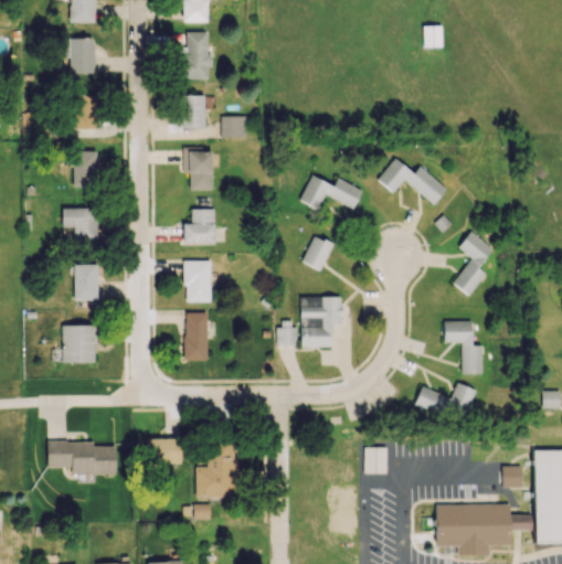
[(71,0),(71,22),(94,22),(94,0),(71,0)]
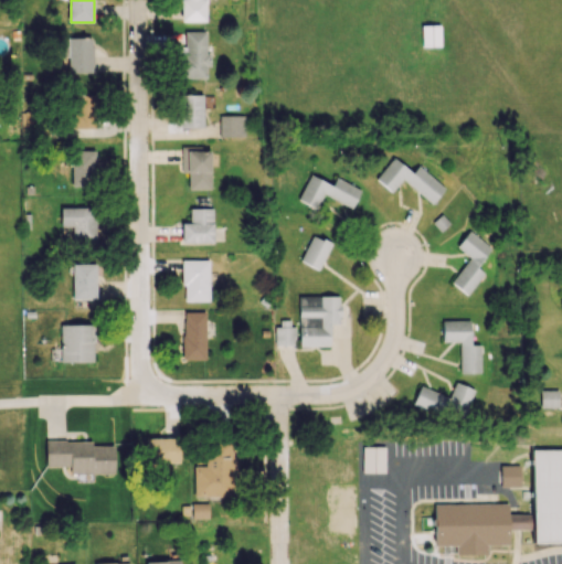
[(183,0),(184,22),(209,22),(208,0),(183,0)]
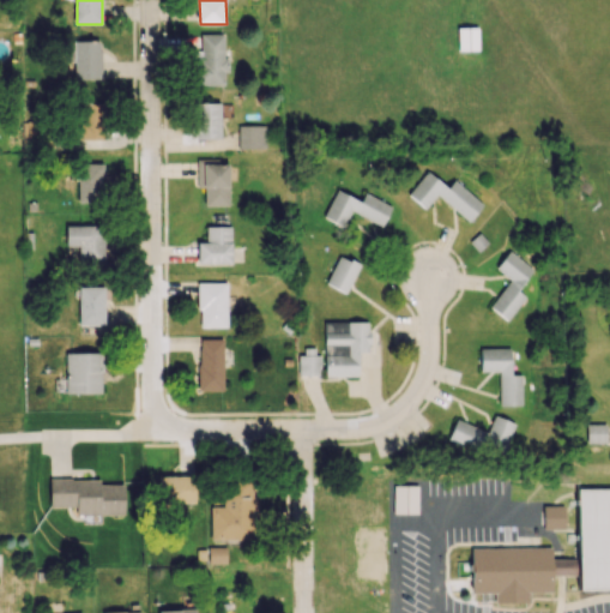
[(460,52),(481,52),(481,29),(460,29),(460,52)]
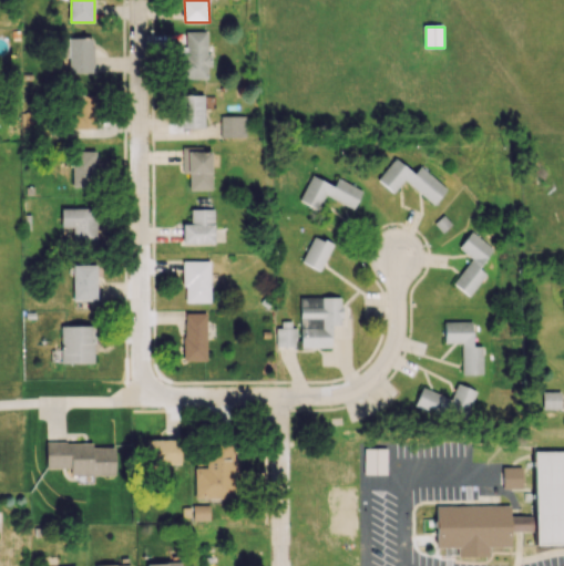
[(211,32),(187,32),(187,44),(182,44),(182,80),(211,80),(211,32)]
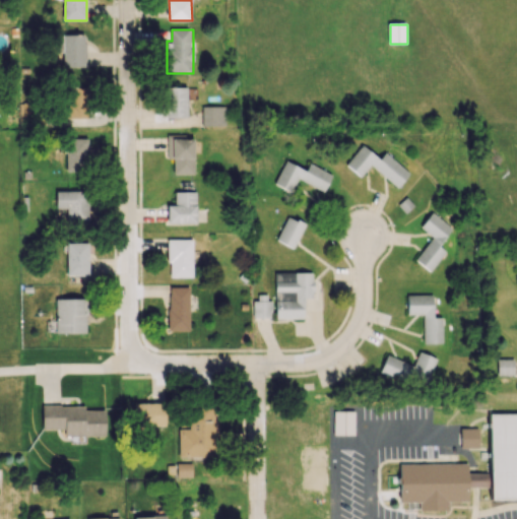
[(65,68),(87,67),(86,35),(64,36),(65,68)]
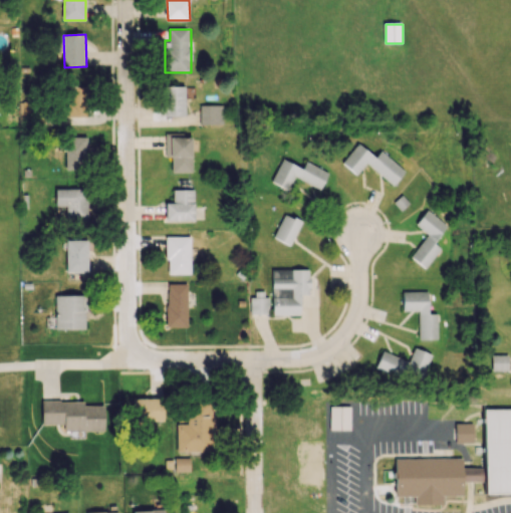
[(187,117),(187,86),(165,86),(166,117),(187,117)]
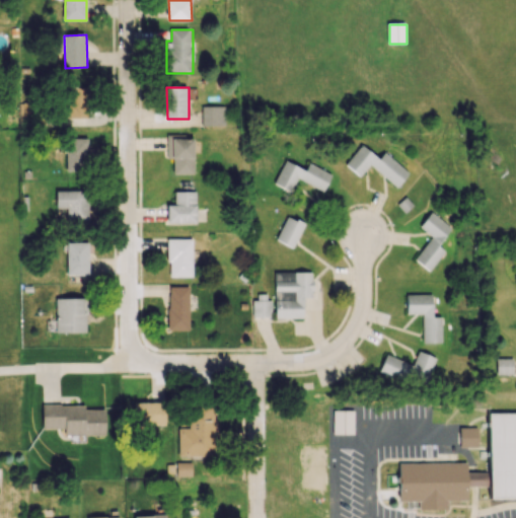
[(71,119),(90,119),(89,88),(70,88),(71,119)]
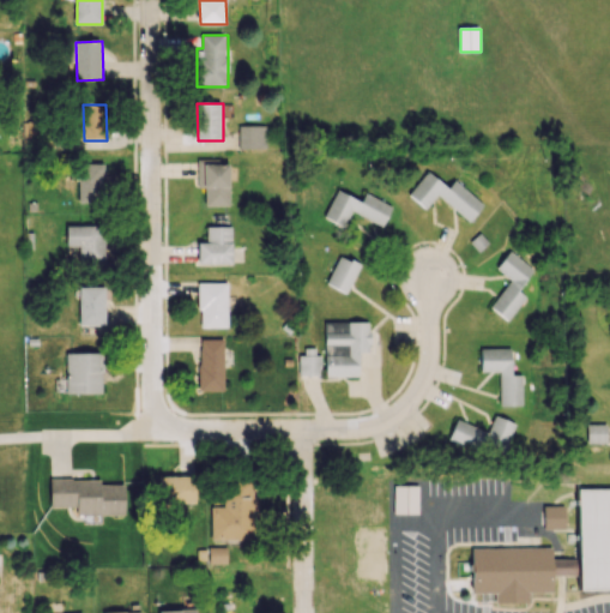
[(269,150),(269,127),(241,127),(241,150),(269,150)]
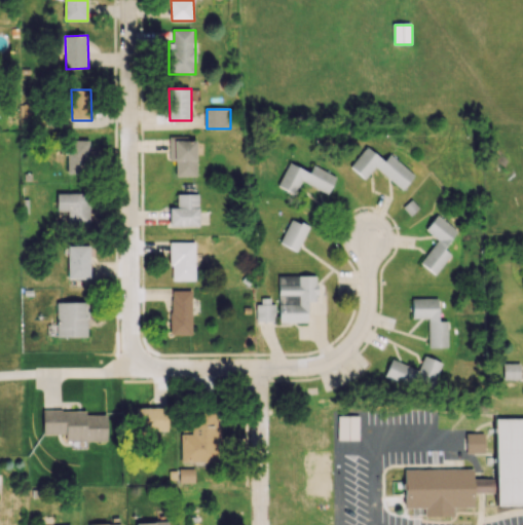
[(178,178),(199,177),(198,136),(172,137),(172,162),(178,162),(178,178)]
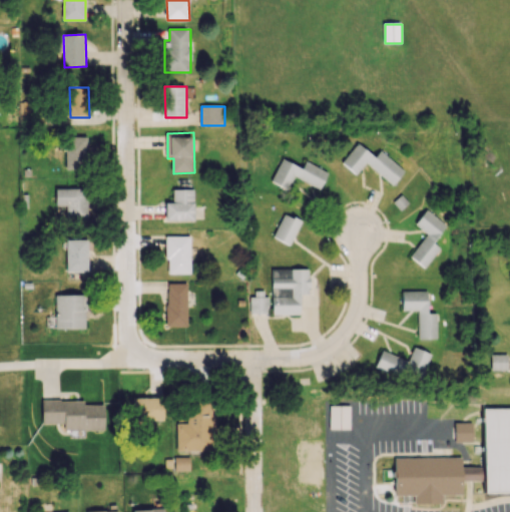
[(67,170),(88,170),(88,137),(67,137),(67,170)]
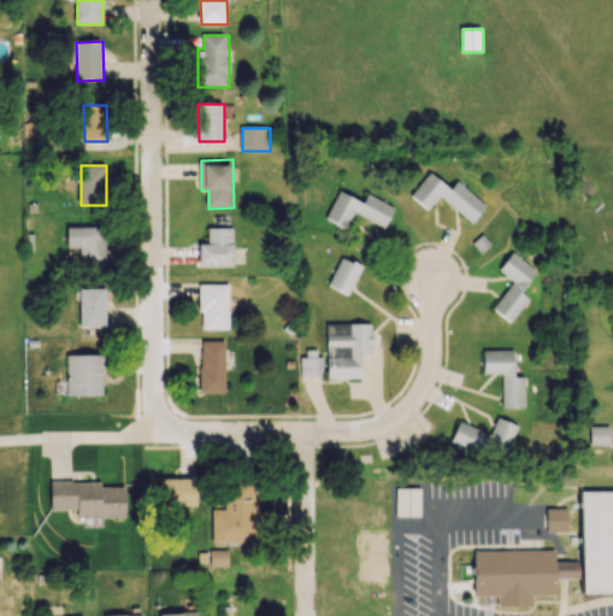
[(452,189),(431,172),(412,197),(430,211),(441,197),(475,223),(489,206),(459,182),(452,189)]
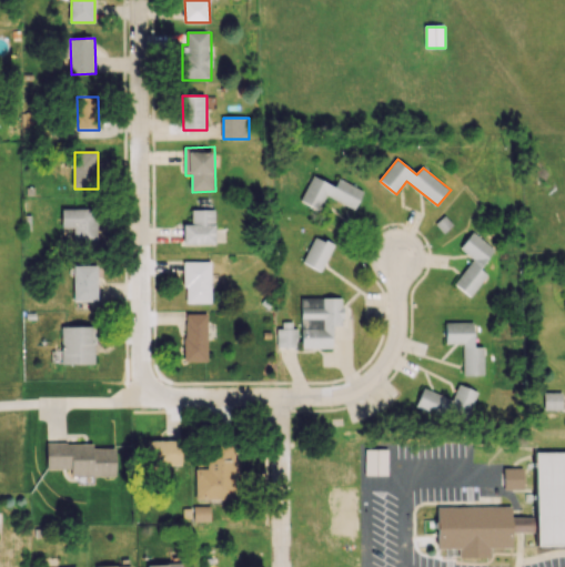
[(302,202),(321,211),(328,196),(357,210),(366,191),(340,179),(336,188),(313,176),(302,202)]
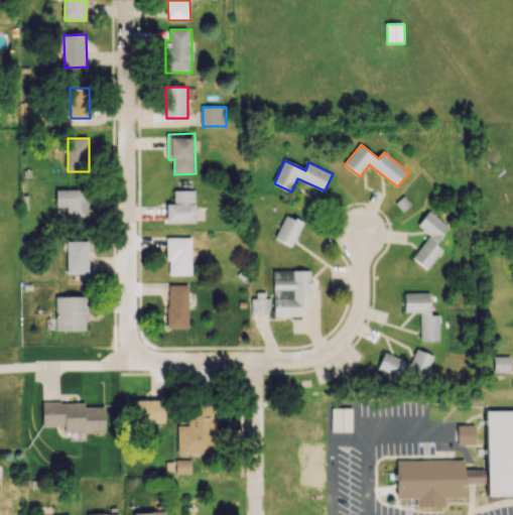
[(90,222),(89,189),(57,190),(58,208),(69,208),(69,223),(90,222)]
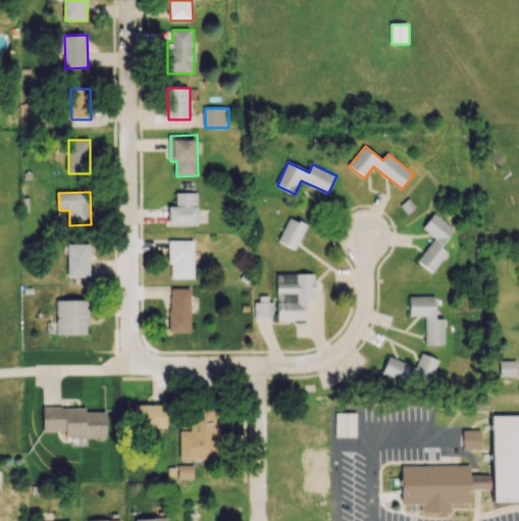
[(199,193),(177,194),(177,207),(170,207),(170,225),(199,225),(199,193)]
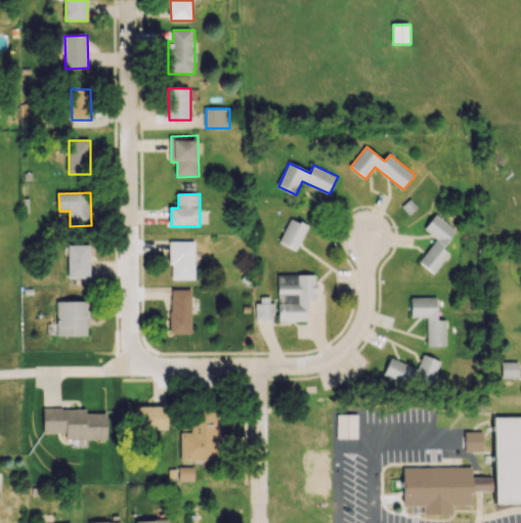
[(438,238),(421,263),(436,274),(451,254),(444,249),(458,230),(437,215),(426,230),(438,238)]
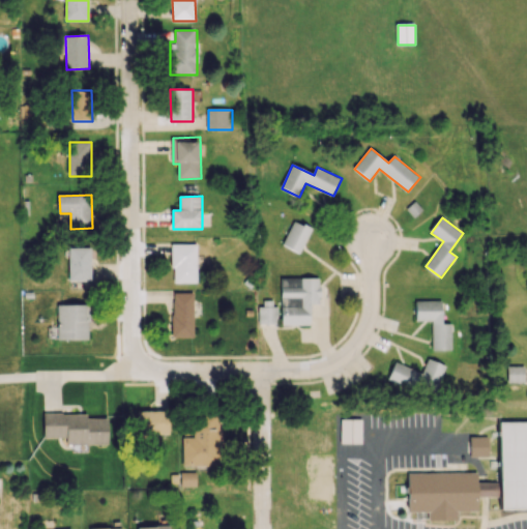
[(300,255),(314,230),(296,221),(284,245),(300,255)]
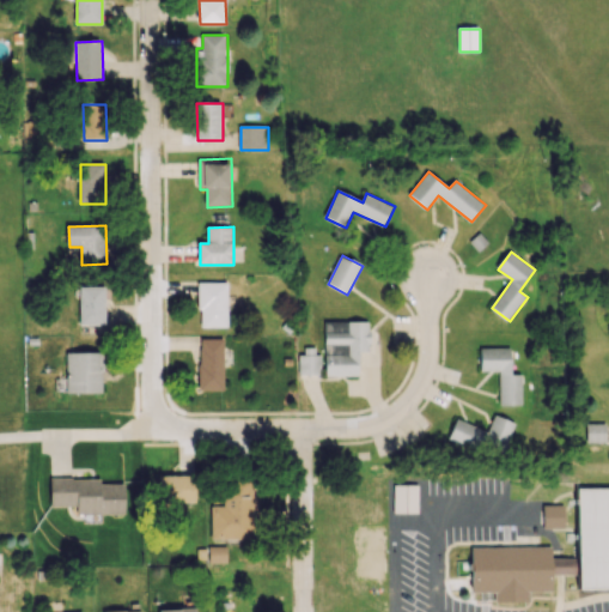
[(230,327),(229,283),(201,283),(201,328),(230,327)]
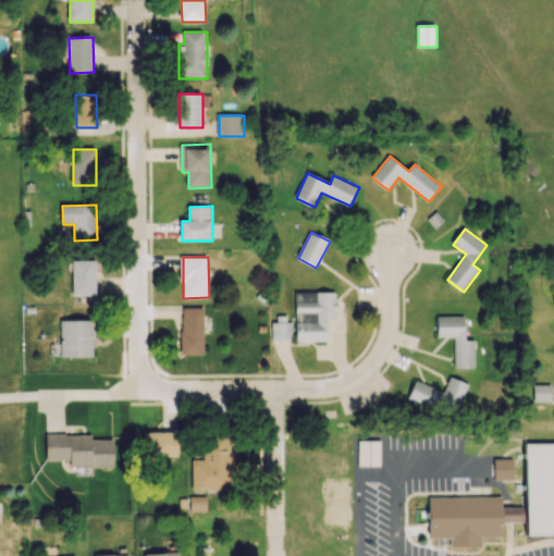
[(73,296),(98,296),(97,261),(73,261),(73,296)]
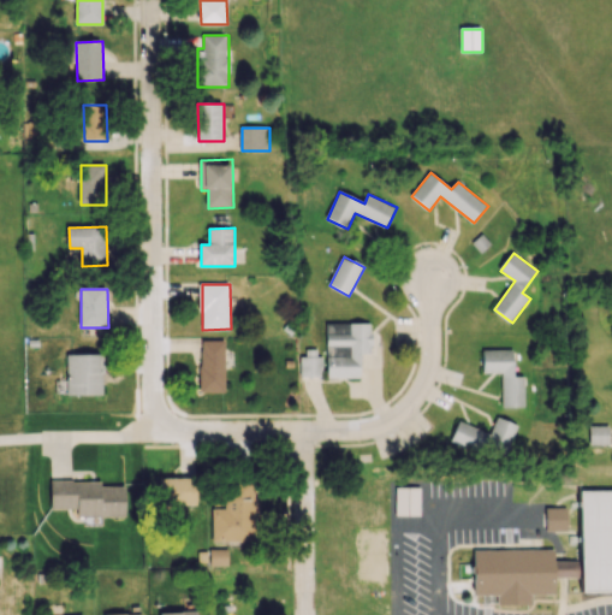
[(328,379),(362,378),(362,355),(373,355),(373,324),(328,324),(328,379)]
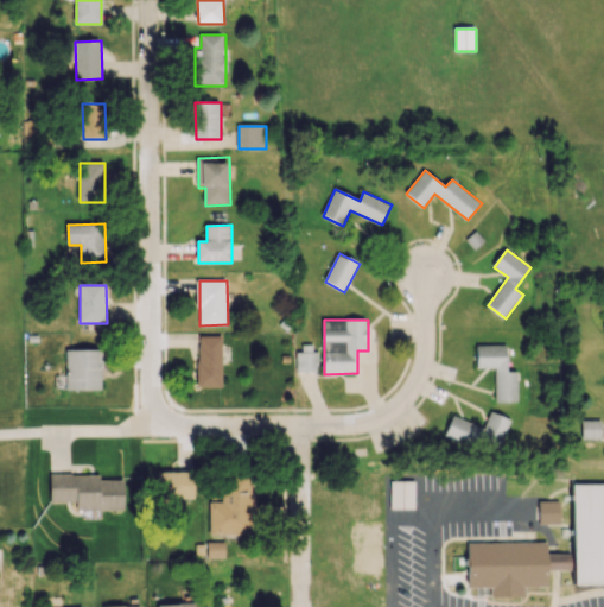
[(224,387),(223,336),(198,336),(199,387),(224,387)]
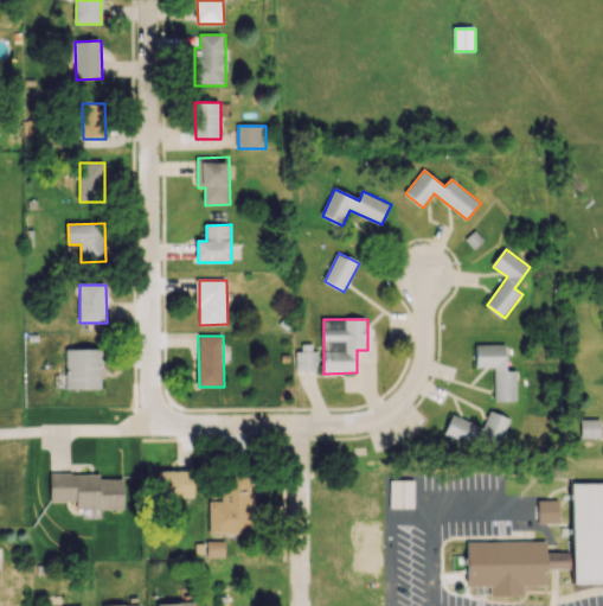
[(507,345),(478,345),(478,368),(496,368),(496,402),(519,401),(518,371),(507,371),(507,345)]
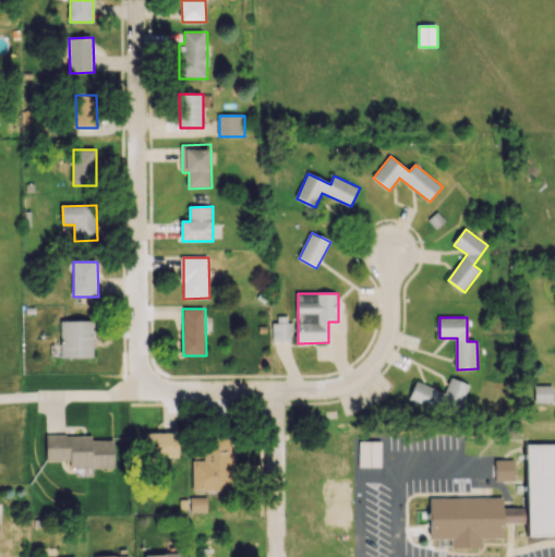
[(63,359),(95,358),(95,322),(62,322),(63,359)]
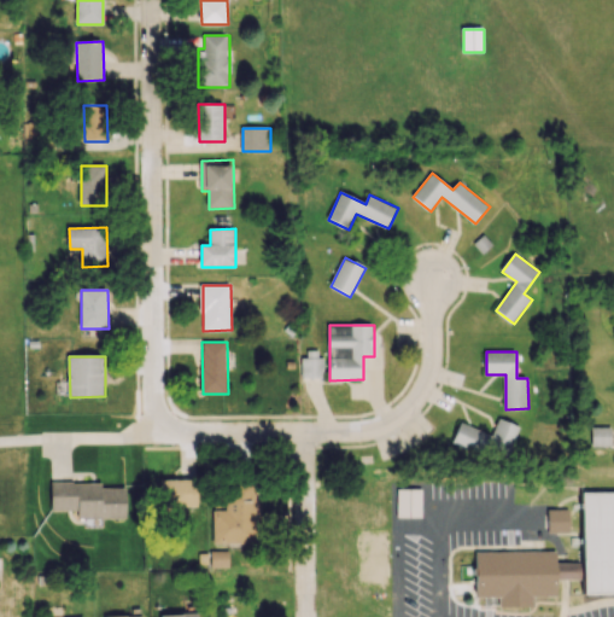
[(303,379),(325,379),(325,360),(304,359),(303,379)]
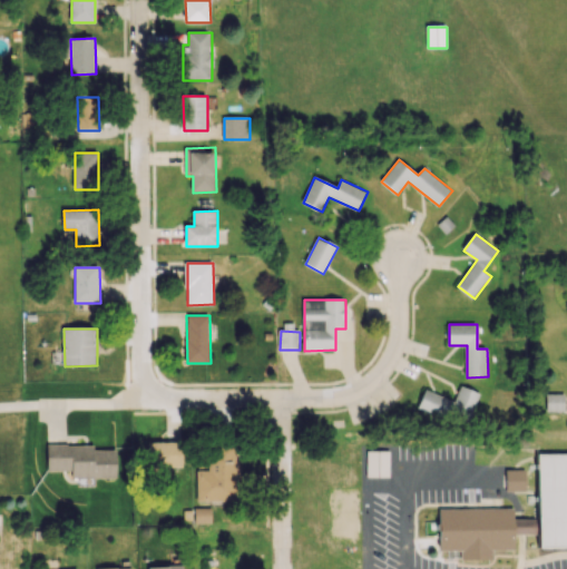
[(481,394),(462,386),(456,402),(426,390),(418,410),(447,421),(449,414),(470,422),(481,394)]
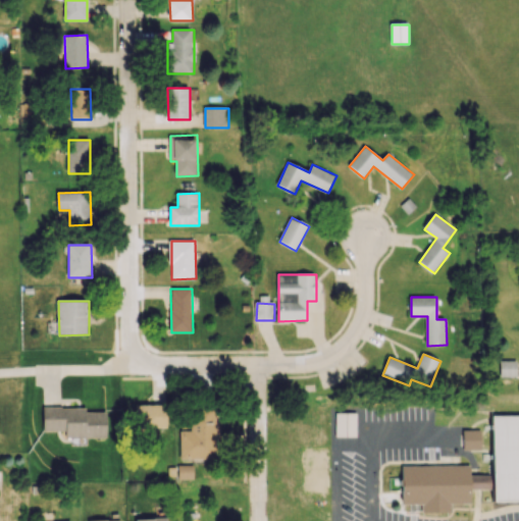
[(517,361),(501,361),(501,377),(517,377),(517,361)]
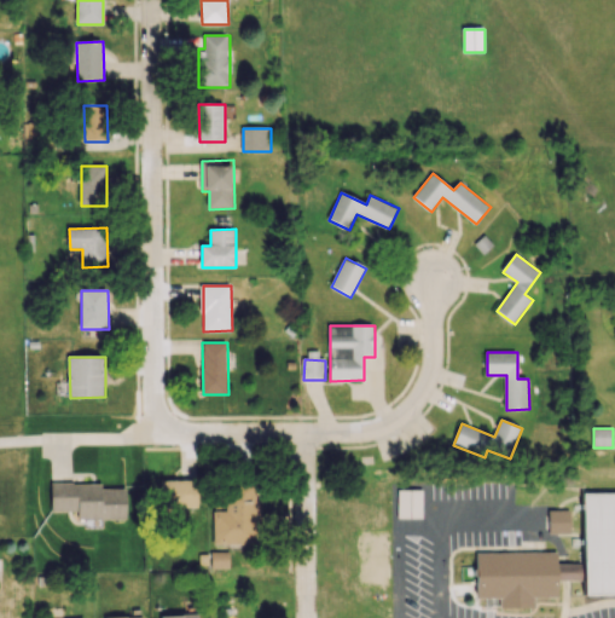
[(198,509),(199,481),(163,481),(163,509),(198,509)]
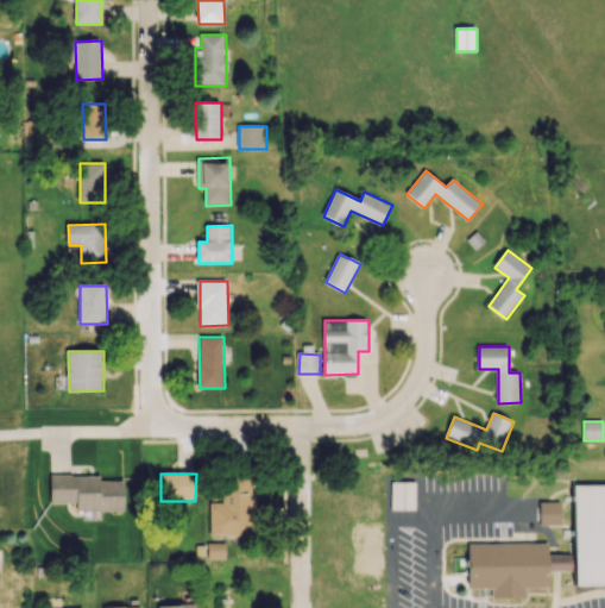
[(126,512),(125,481),(102,482),(102,476),(51,476),(52,503),(79,503),(79,512),(126,512)]
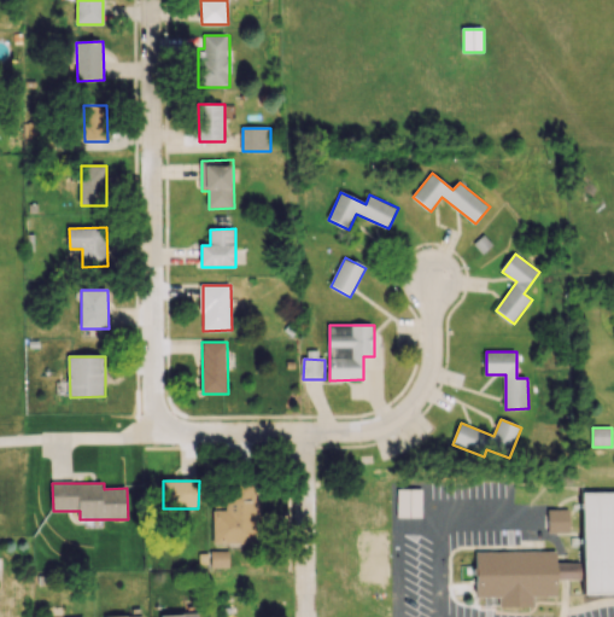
[(215,511),(215,543),(257,545),(258,485),(228,485),(228,511),(215,511)]
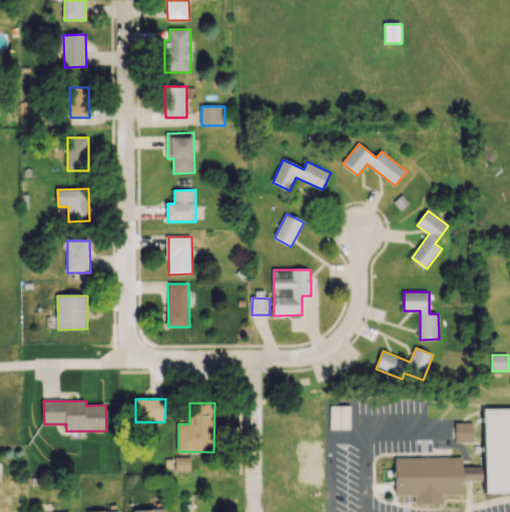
[(330,407),(330,433),(351,433),(350,407),(330,407)]
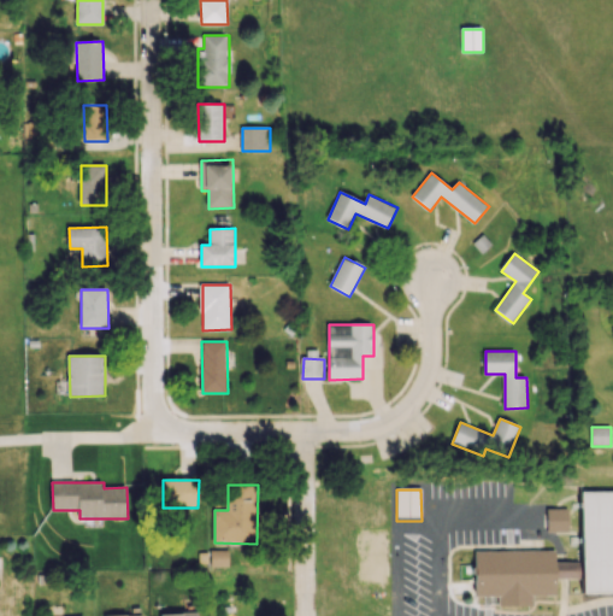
[(612,491),(583,492),(583,563),(558,563),(558,551),(476,552),(476,597),(500,597),(500,606),(535,606),(535,597),(558,597),(558,580),(583,580),(583,594),(612,593),(612,491)]
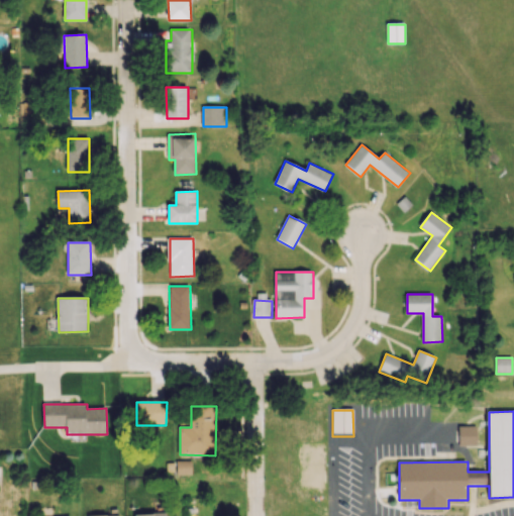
[(460,427),(460,446),(479,446),(479,426),(460,427)]
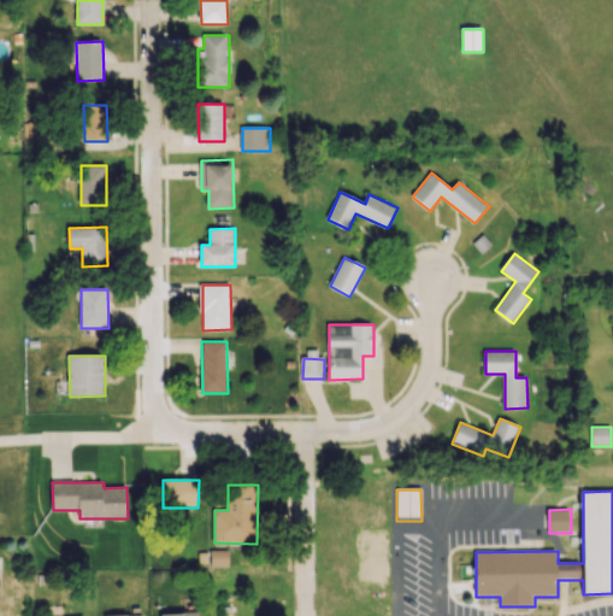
[(230,550),(212,550),(213,568),(231,567),(230,550)]
